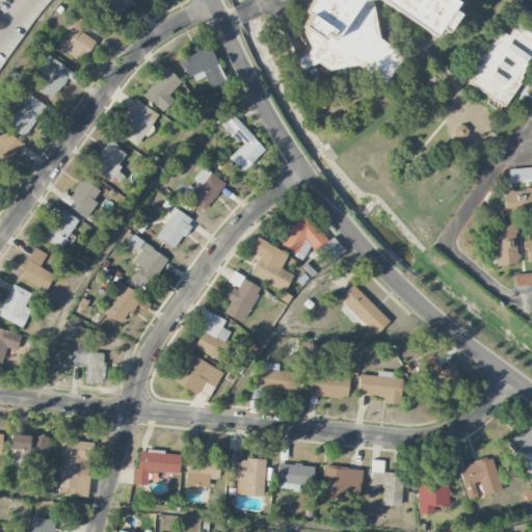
[(108,25),(134,1),(132,0),(108,0),(96,11),(108,25)]
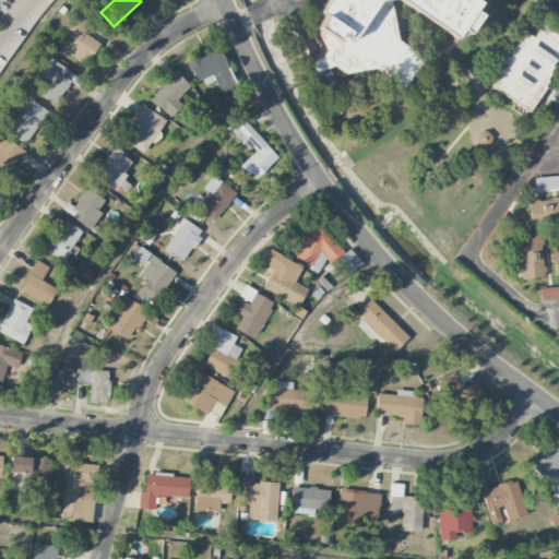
[(324,0),(318,23),(322,54),(311,62),(313,73),(357,68),(409,84),(417,59),(395,31),(392,8),(463,30),(461,33),(468,35),(479,0),(324,0)]
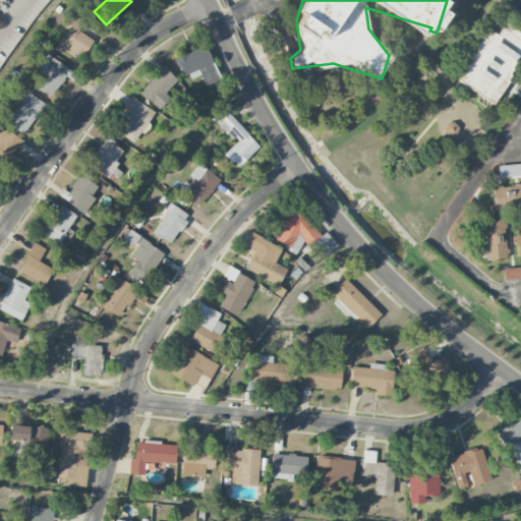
[(78,62),(93,41),(77,31),(83,22),(72,14),(63,29),(66,31),(55,46),(78,62)]
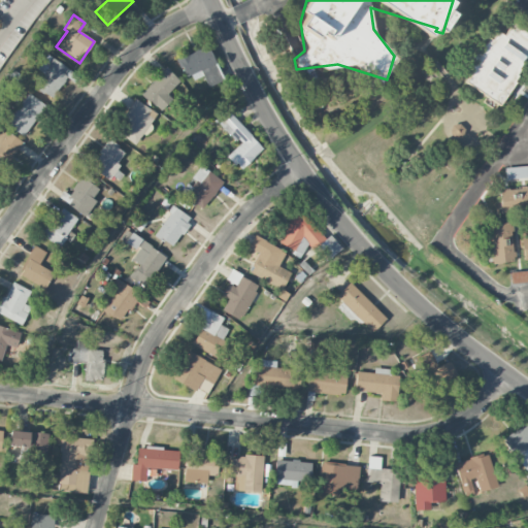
[(464,84),(498,104),(527,56),(527,34),(512,24),(503,36),(493,29),(467,69),(471,72),(464,84)]
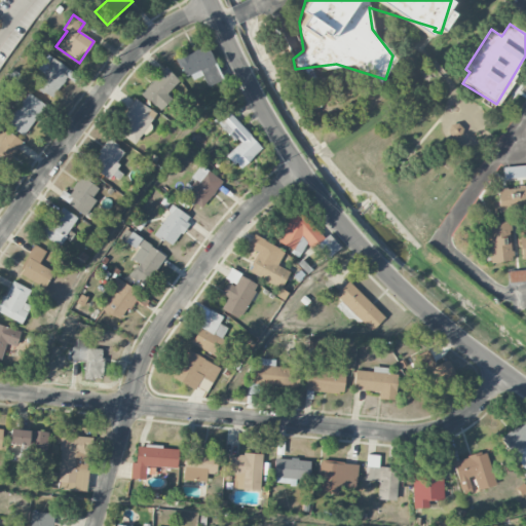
[(223,80),(207,45),(178,59),(189,82),(202,75),(208,87),(223,80)]
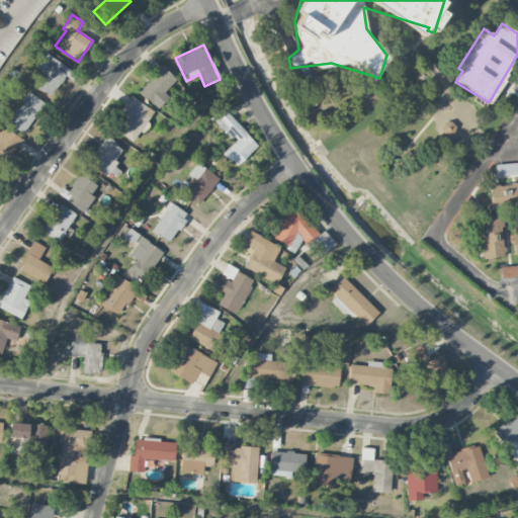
[(36,68),(42,73),(33,86),(51,98),(70,70),(46,54),(36,68)]
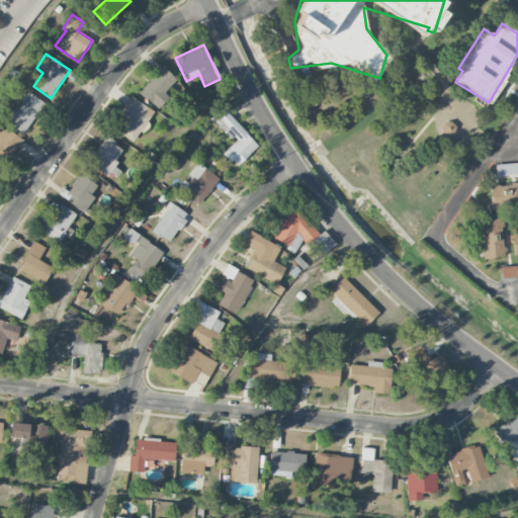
[(178,80),(159,66),(139,95),(158,108),(178,80)]
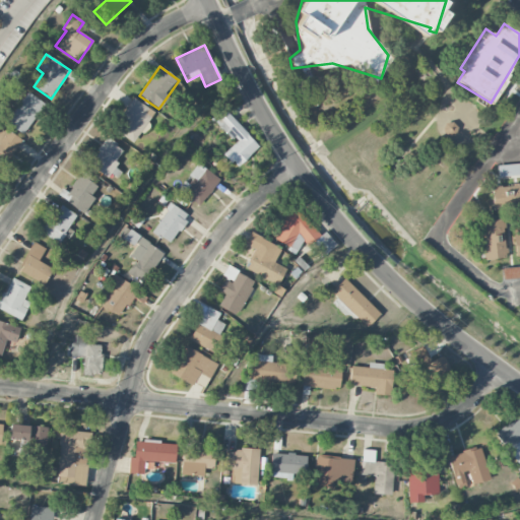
[(23,134),(44,104),(26,92),(6,123),(23,134)]
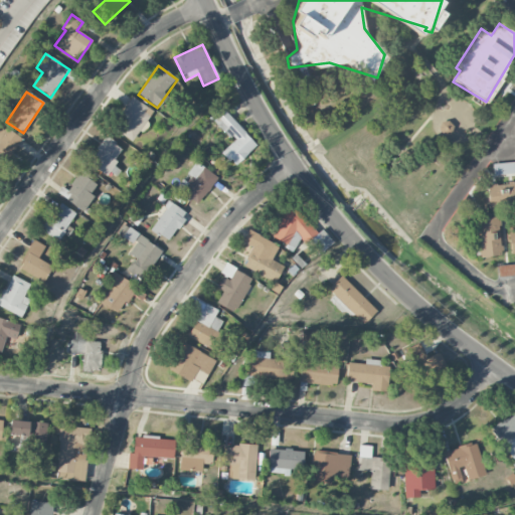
[(221,152),(234,166),(256,145),(224,111),(214,120),(233,141),(221,152)]
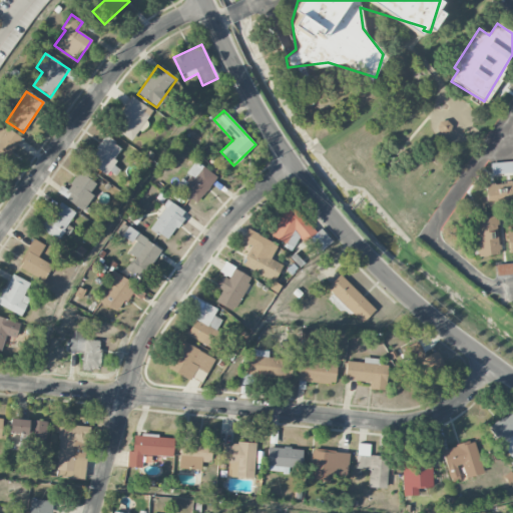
[(0,164),(2,166),(21,139),(0,124),(0,164)]
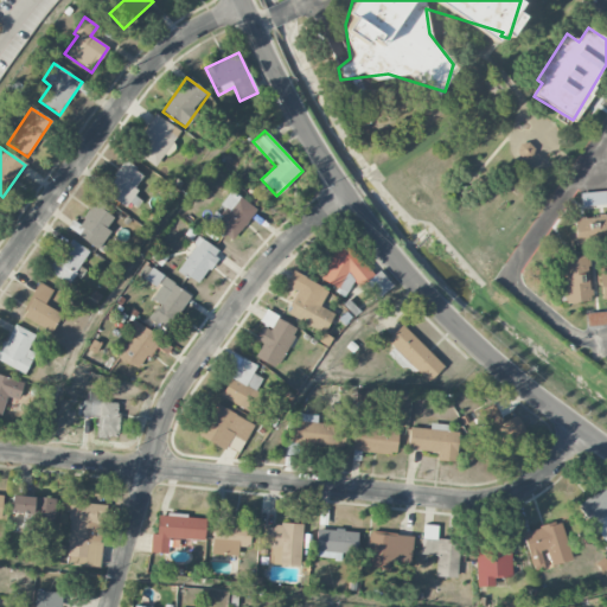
[(132,195),(145,176),(125,161),(103,192),(128,210),(136,198),(132,195)]
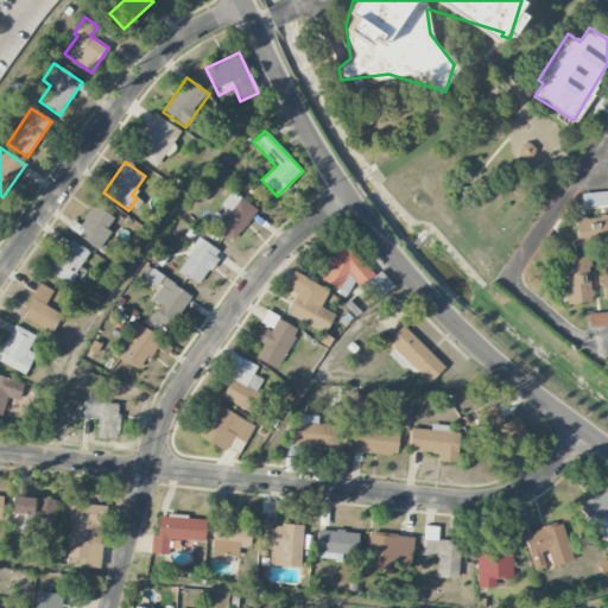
[(207,225),(233,242),(255,208),(232,191),(217,213),(215,211),(207,225)]
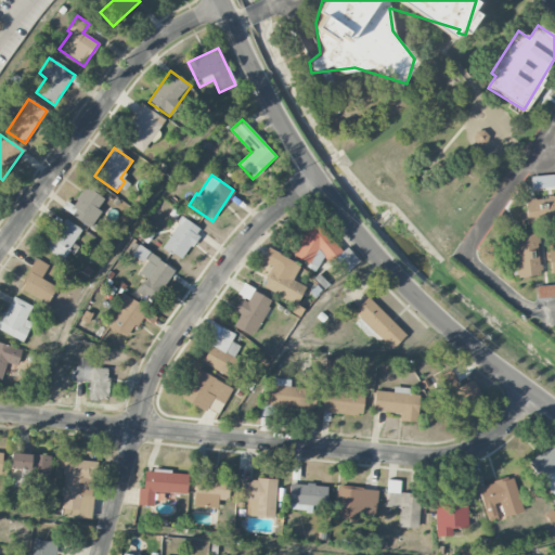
[(532,188),(554,186),(554,176),(531,177),(532,188)]
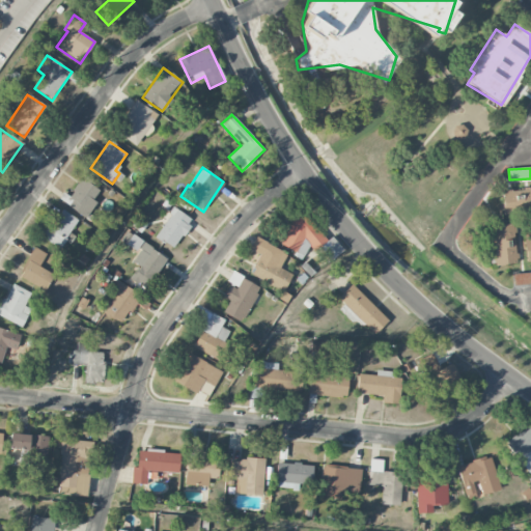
[(100,189),(82,178),(65,205),(85,219),(96,201),(93,199),(100,189)]
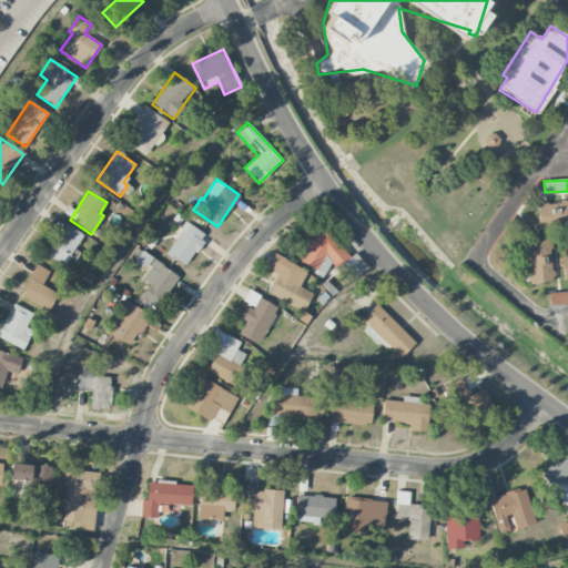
[(567,226),(567,201),(537,203),(538,227),(567,226)]
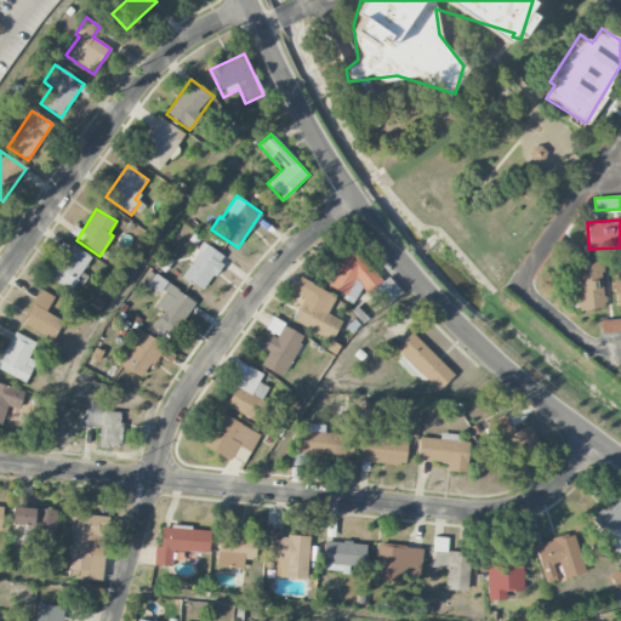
[(91,257),(73,244),(49,277),(72,294),(85,274),(80,272),(91,257)]
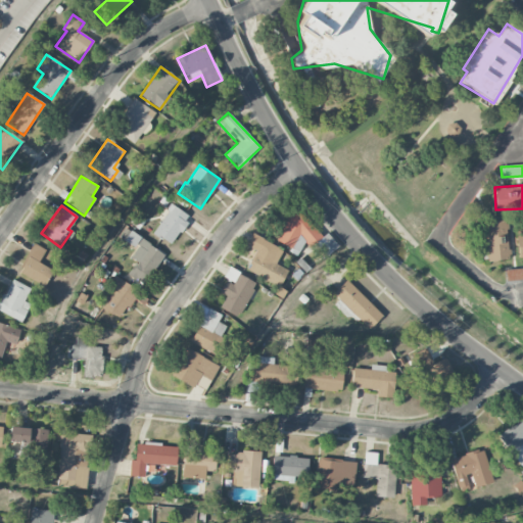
[(170,245),(189,218),(173,205),(152,232),(170,245)]
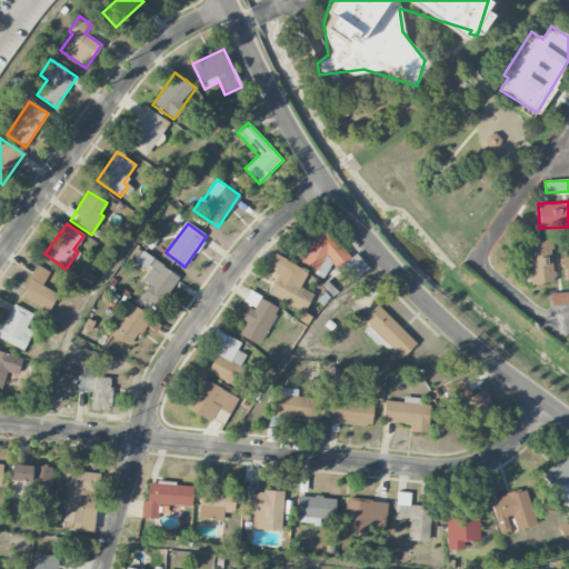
[(368,269),(356,253),(348,259),(326,231),(298,253),(311,270),(327,257),(338,271),(342,267),(353,280),(368,269)]
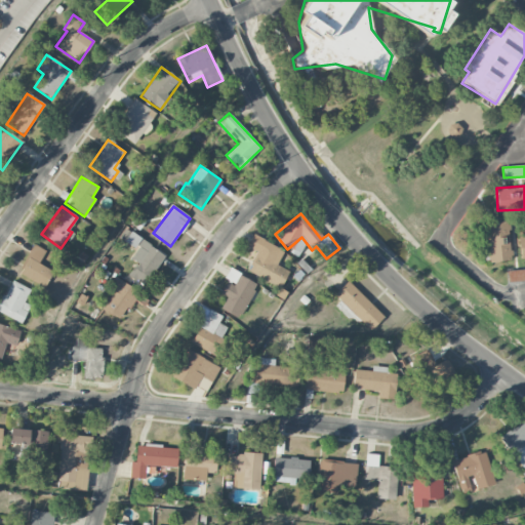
[(486,221),(487,261),(510,260),(508,221),(486,221)]
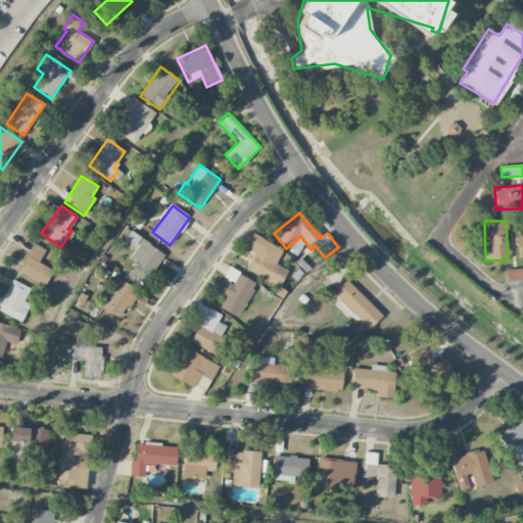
[(131,258),(137,262),(129,275),(145,285),(163,253),(130,232),(124,241),(136,249),(131,258)]
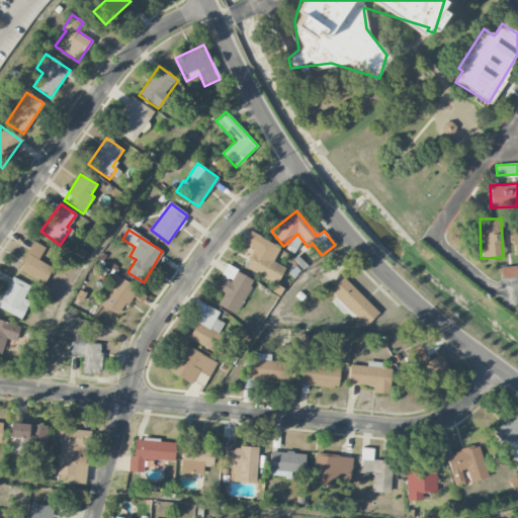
[(284,267),(273,262),(280,246),(249,233),(244,244),(253,248),(244,269),(277,283),(284,267)]
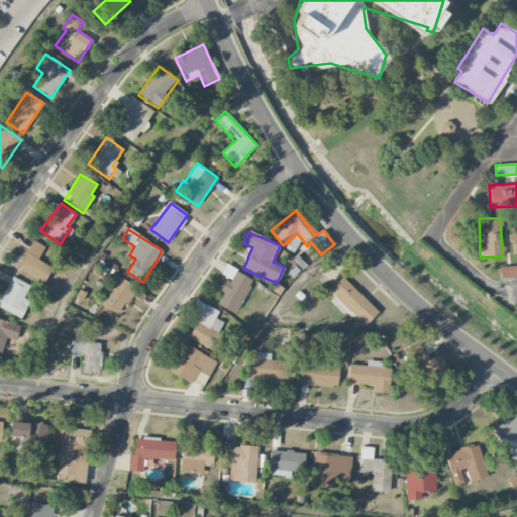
[(301,237),(294,234),(287,249),(294,252),(301,237)]
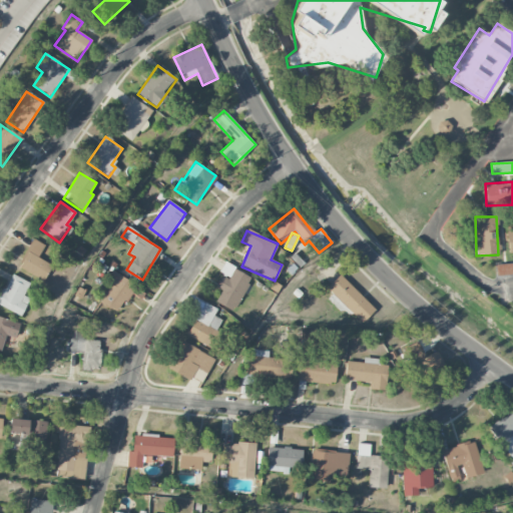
[(37,258),(44,245),(33,238),(17,267),(43,282),(52,266),(37,258)]
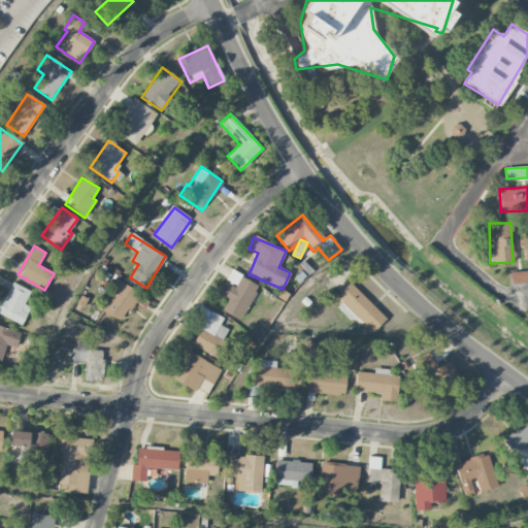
[(222,296),(227,298),(221,311),(241,321),(258,285),(238,275),(239,274),(230,270),(226,279),(229,282),(222,296)]
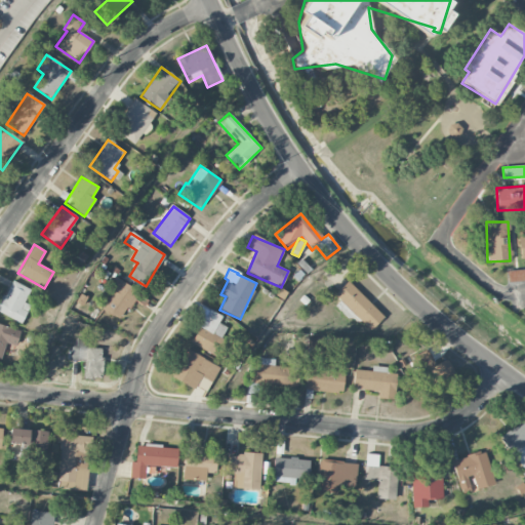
[(508,282),(524,280),(524,269),(508,270),(508,282)]
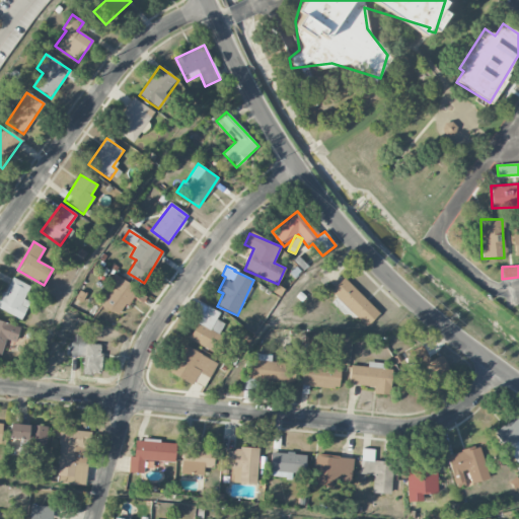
[(137,288),(114,275),(105,289),(109,291),(101,305),(120,316),(137,288)]
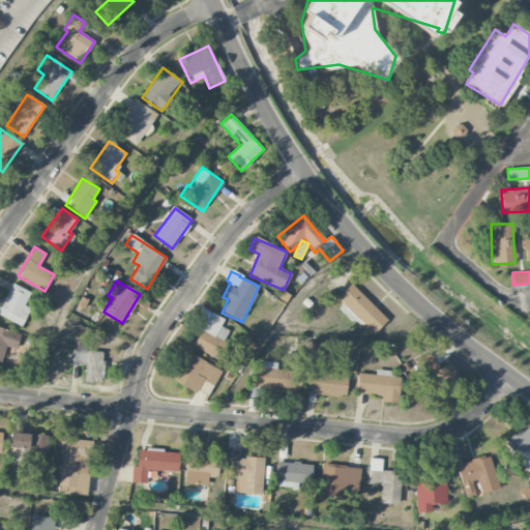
[(4,300),(0,297),(0,316),(21,327),(30,310),(24,306),(31,293),(12,283),(4,300)]
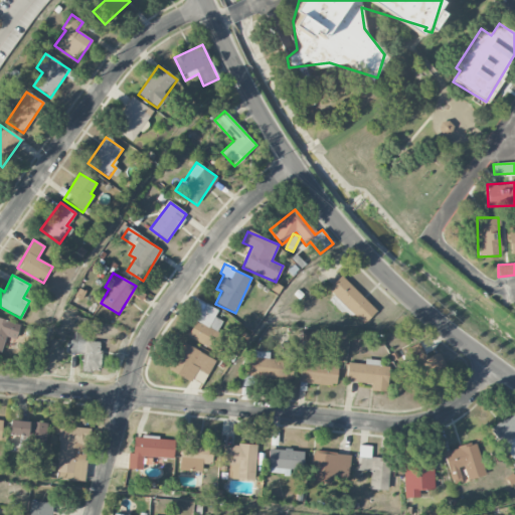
[(376,311),(341,276),(328,289),(362,325),(376,311)]
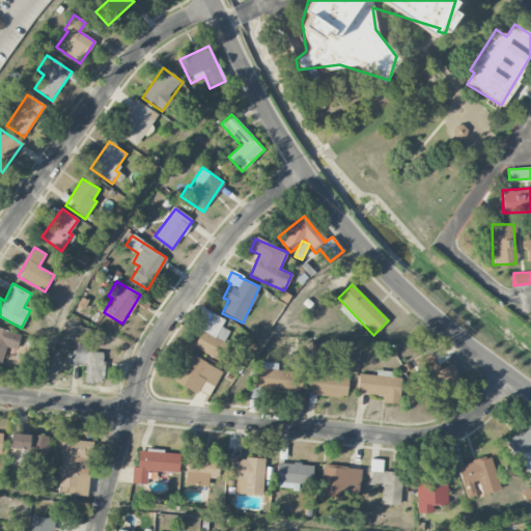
[(0,364),(6,347),(16,351),(21,335),(0,328),(0,364)]
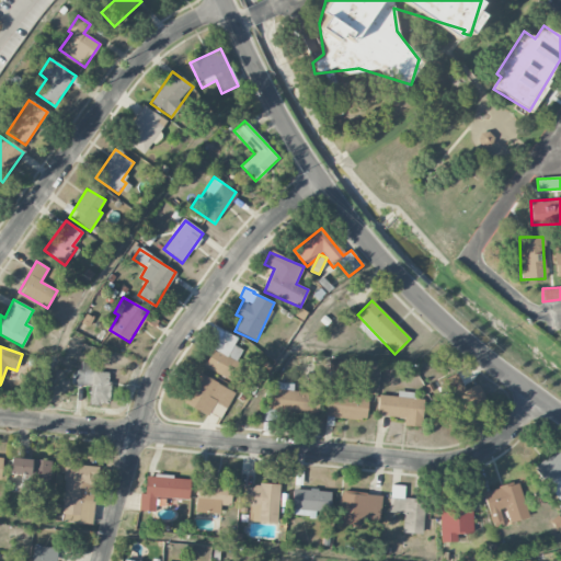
[(109,373),(95,371),(95,362),(81,361),(81,369),(72,369),(72,385),(90,386),(89,403),(107,404),(109,373)]
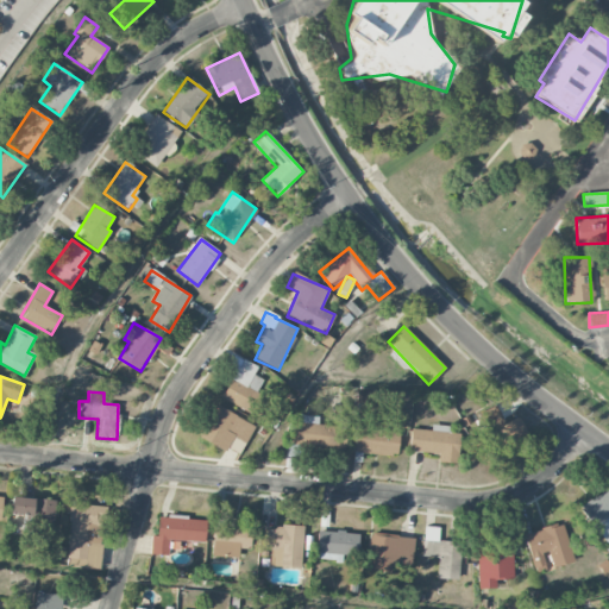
[(504,424),(496,405),(478,413),(496,453),(529,439),(519,416),(504,424)]
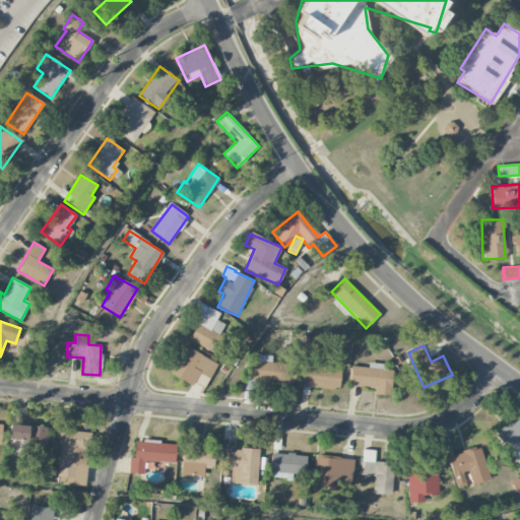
[(217,364),(184,346),(170,374),(192,385),(199,373),(210,378),(217,364)]
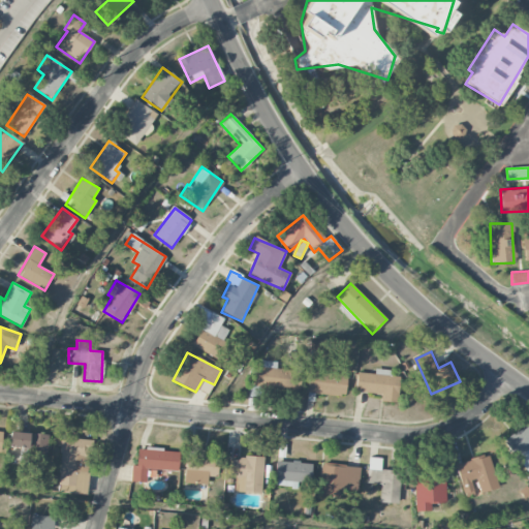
[(276,362),(256,361),(255,387),(299,390),(300,371),(276,369),(276,362)]
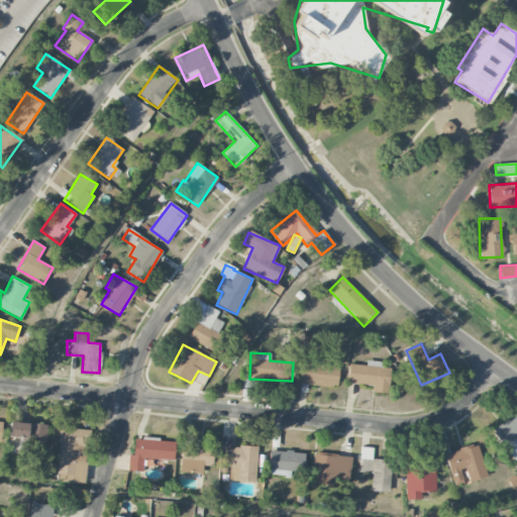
[(346,383),(372,385),(372,392),(388,393),(390,368),(380,367),(380,362),(367,360),(366,366),(348,364),(346,383)]
